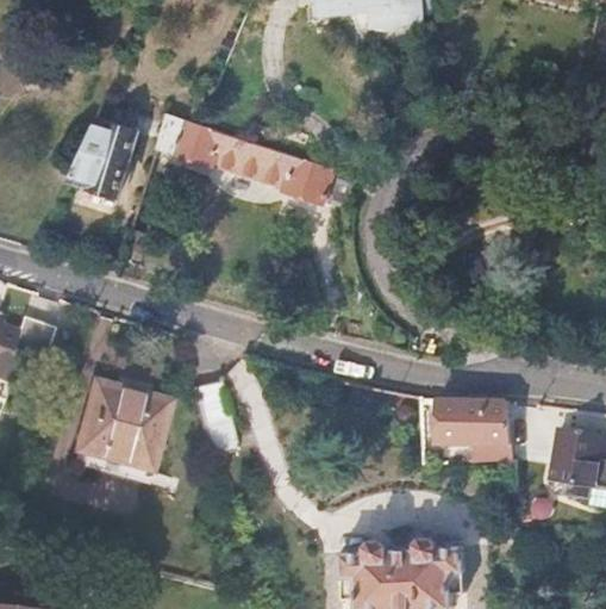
[(366,5),(367,22),(394,18),(401,24),(417,24),(416,13),(426,13),(424,0),(313,0),(314,12),(366,5)]
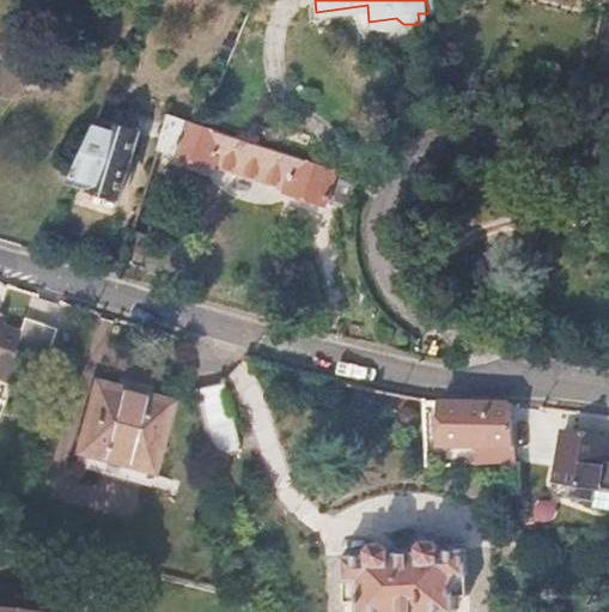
[(323,203),(334,170),(196,125),(163,114),(152,146),(209,165),(209,163),(281,187),(284,189),(323,203)]
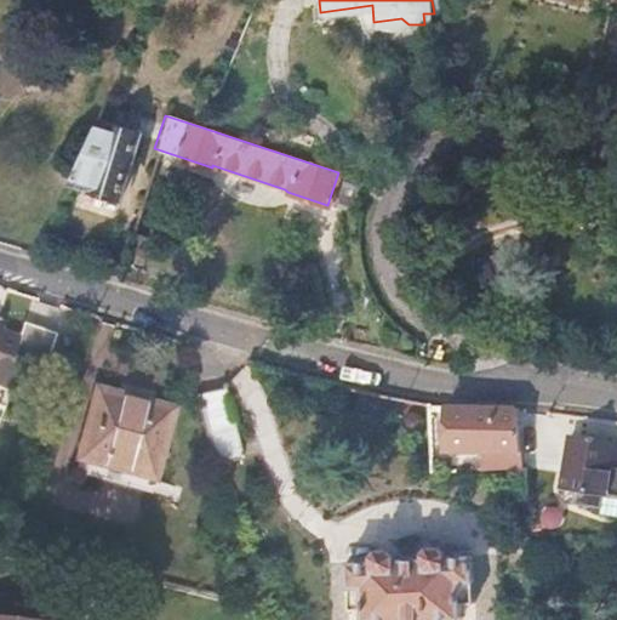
[(92,121),(64,186),(86,192),(89,189),(114,197),(133,135),(92,121)]
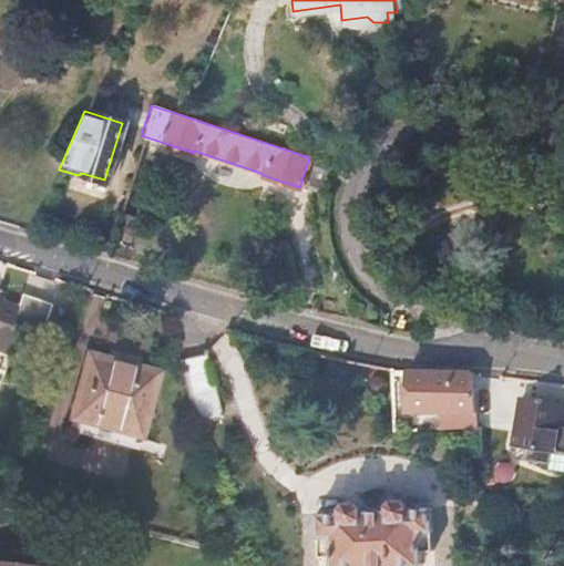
[(0,368),(13,330),(36,338),(45,306),(17,296),(12,309),(0,304),(0,368)]
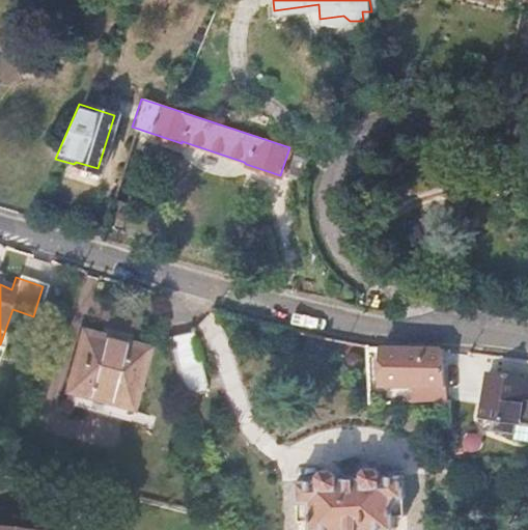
[(80,333),(64,393),(130,410),(145,350),(126,344),(123,346),(100,341),(101,338),(80,333)]
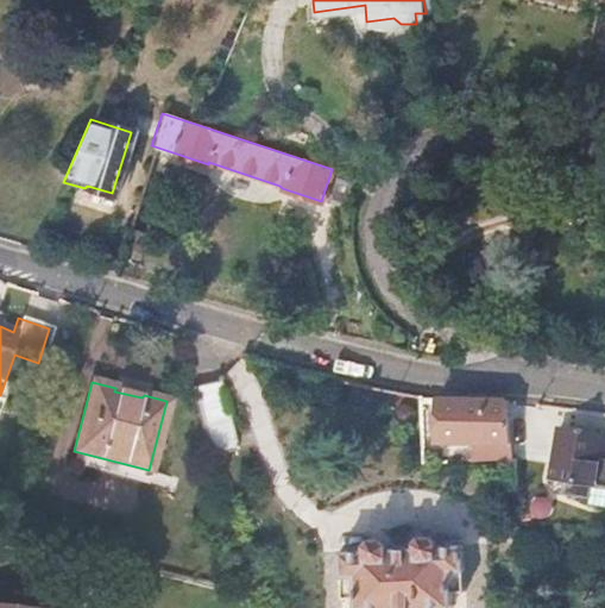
[(462,399),(433,397),(436,440),(511,444),(504,401),(462,399)]
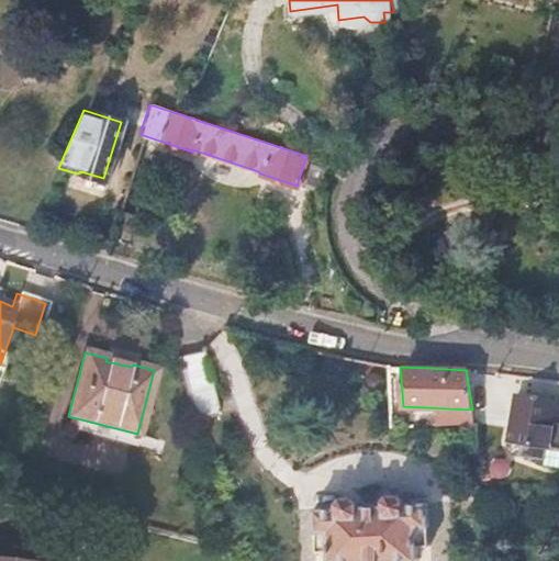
[(558,448),(558,422),(551,422),(554,400),(507,394),(501,440),(513,441),(513,453),(543,458),(544,447),(558,448)]
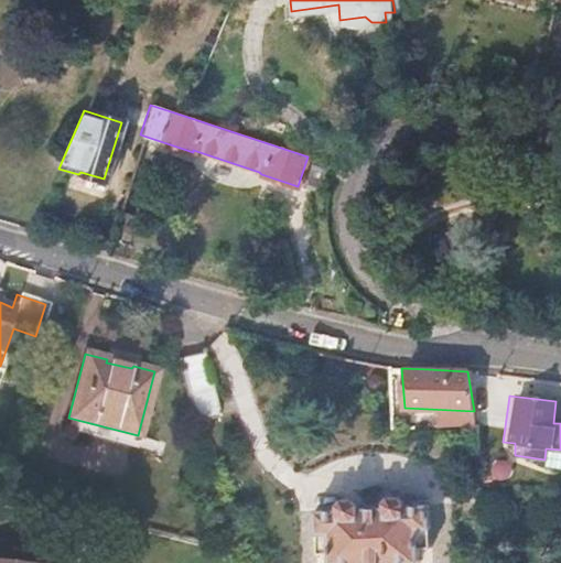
[(334,507),(312,510),(314,552),(327,551),(327,562),(381,562),(417,561),(416,548),(429,548),(427,504),(403,505),(401,501),(398,496),(388,496),(384,501),(384,506),(355,507),(354,502),(349,497),(341,497),(335,501),(334,507)]
